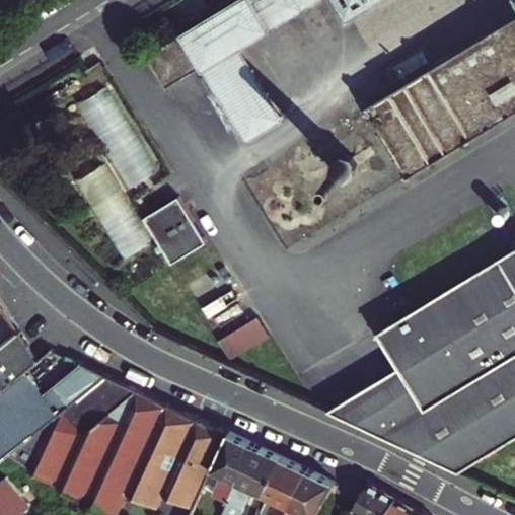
[(281,122),(238,51),(320,0),(330,0),(346,23),(384,0),(239,0),(153,53),(170,81),(198,65),(199,66),(246,143),(281,122)]
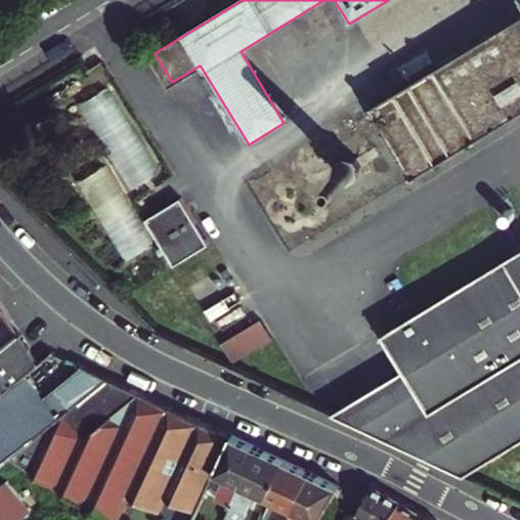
[(519,114),(519,17),(370,110),(413,179),(519,114)]
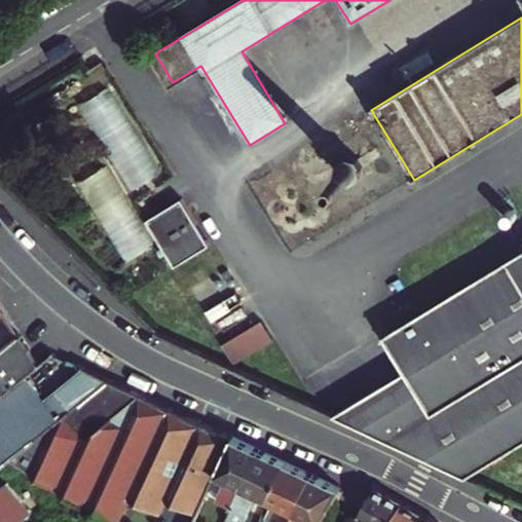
[(108,88),(80,106),(133,193),(160,176),(108,88)]
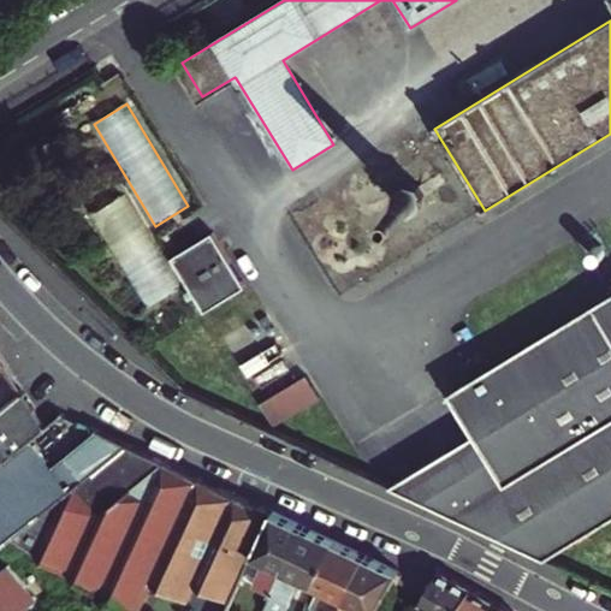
[(399,213),(413,215),(420,211),(422,197),(417,188),(405,185),(395,191),(393,202),(399,213)]
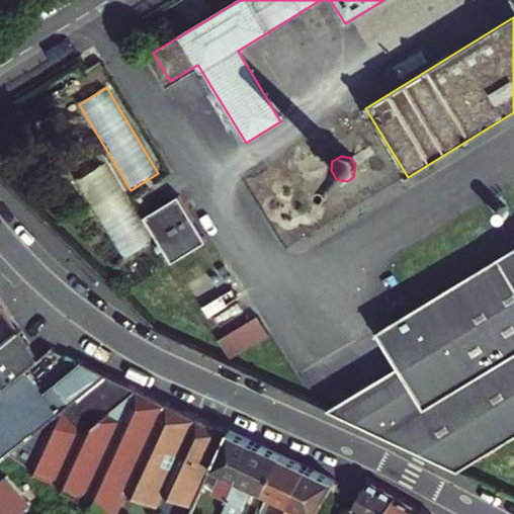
[(106,164),(78,179),(121,259),(150,244),(106,164)]
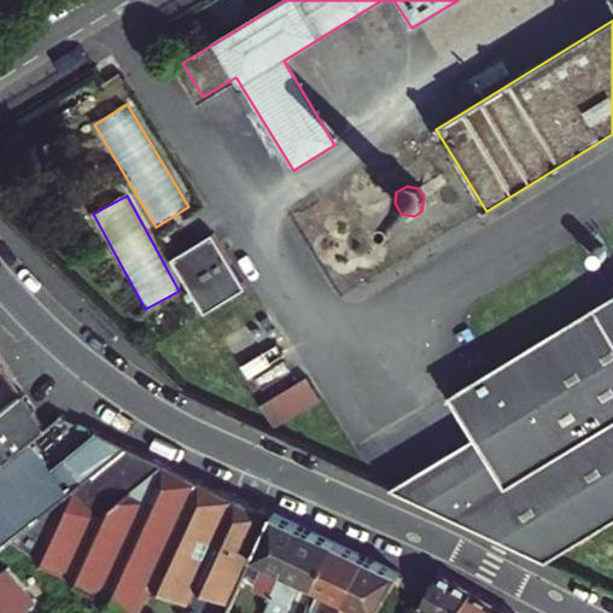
[(203,315),(244,290),(211,234),(170,260),(203,315)]
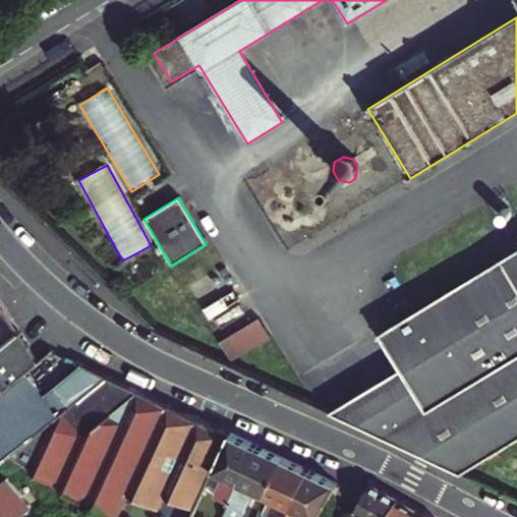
[(516,248),(375,335),(396,372),(324,416),(458,478),(516,443),(516,248)]
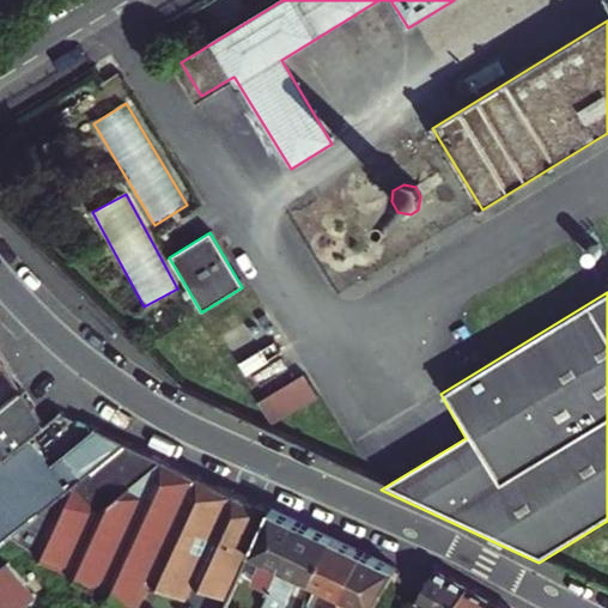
[(309,377),(260,399),(271,421),(318,401),(309,377)]
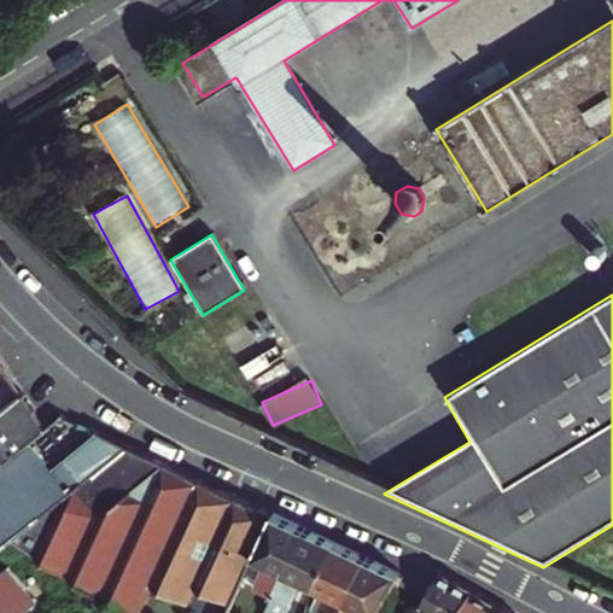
[(19,396),(0,412),(0,467),(44,433),(19,396)]
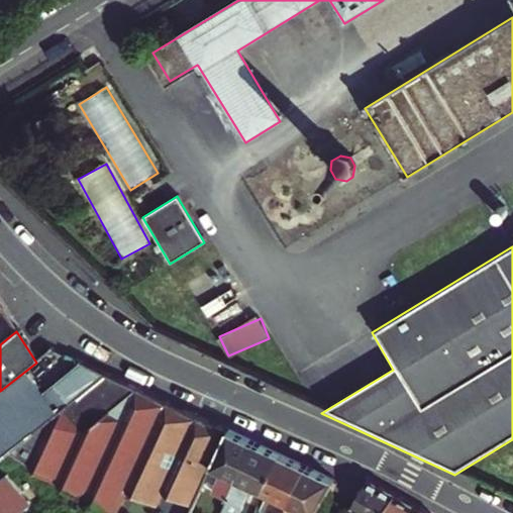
[(105,376),(60,412),(79,435),(136,390),(105,376)]
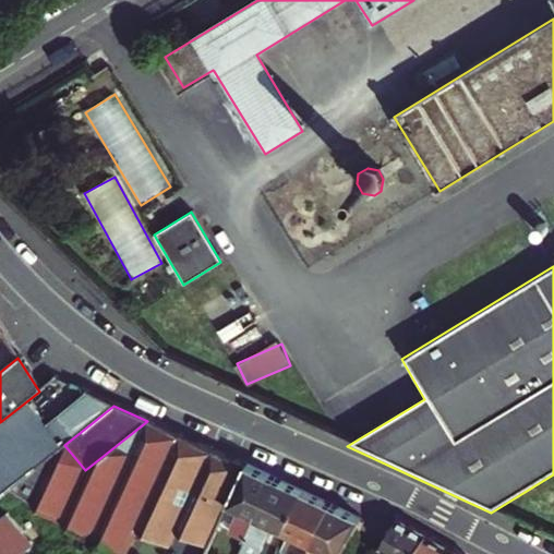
[(38,509),(79,536),(107,553),(203,553),(226,506),(244,467),(147,421),(85,470),(64,445),(8,490),(38,509)]
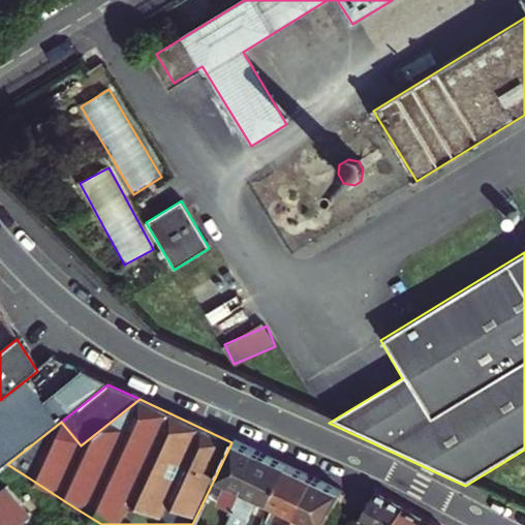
[(232,442),(214,480),(226,486),(218,502),(233,510),(258,455),(232,442)]
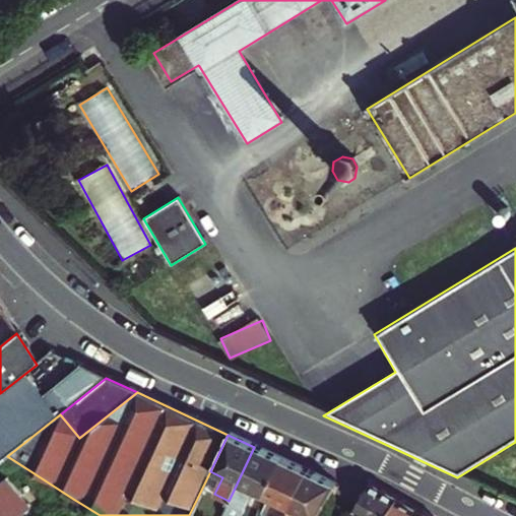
[(229,501),(221,515),(239,515),(251,491),(263,497),(280,459),(254,447),(229,501)]
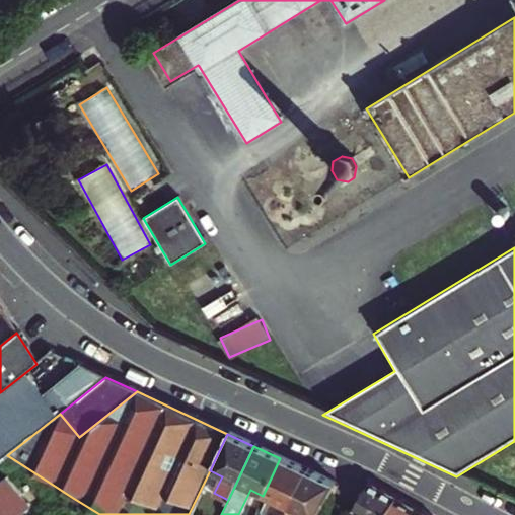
[(286,514),(307,471),(280,458),(263,496),(274,502),(269,514),(286,514)]
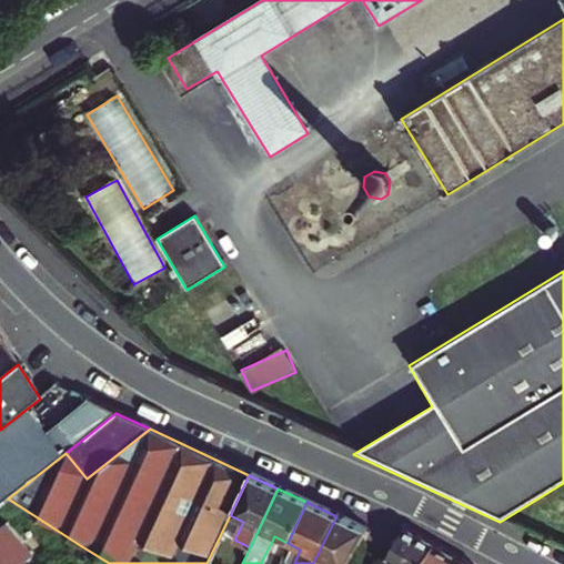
[(336,516),(313,563),(346,563),(366,530),(336,516)]
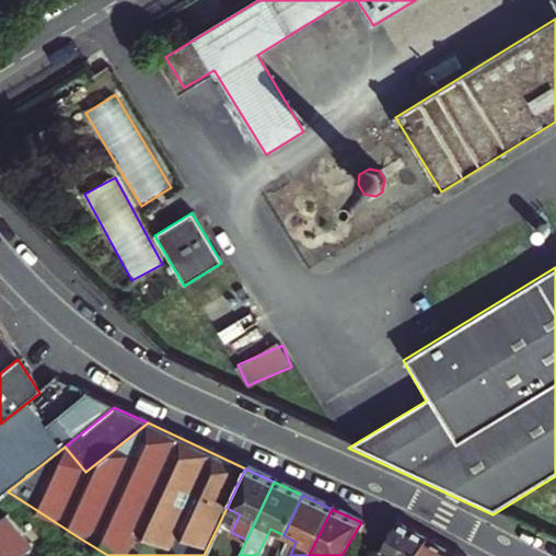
[(20,555),(29,549),(3,518),(0,520),(0,555),(20,555)]
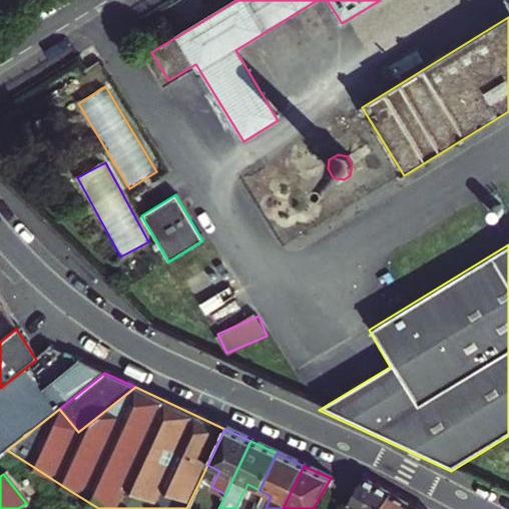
[(362,476),(354,489),(342,508),(378,508),(389,492),(362,476)]
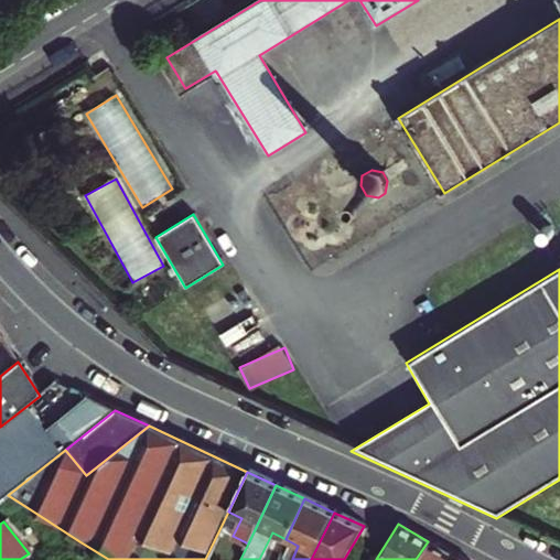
[(444,559),(449,553),(428,541),(416,559),(444,559)]
